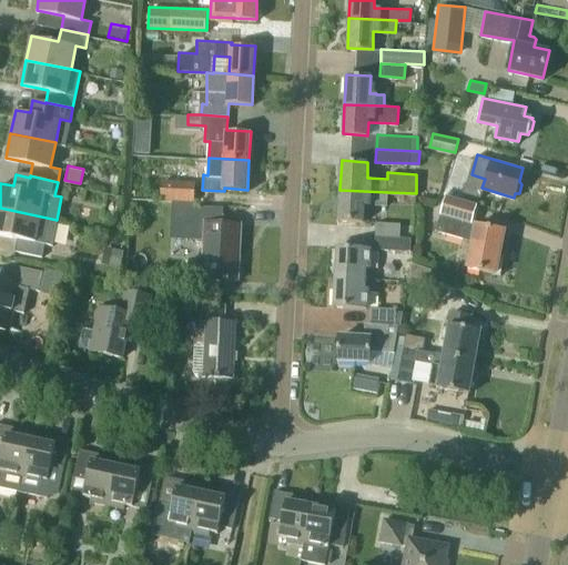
[(172,199),(193,200),(194,180),(161,179),(160,199),(172,199)]
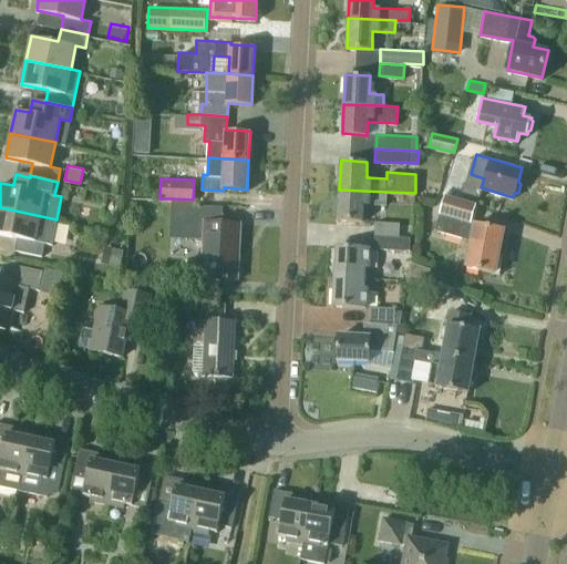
[(339,190),(338,219),(364,221),(366,203),(387,204),(387,192),(339,190)]
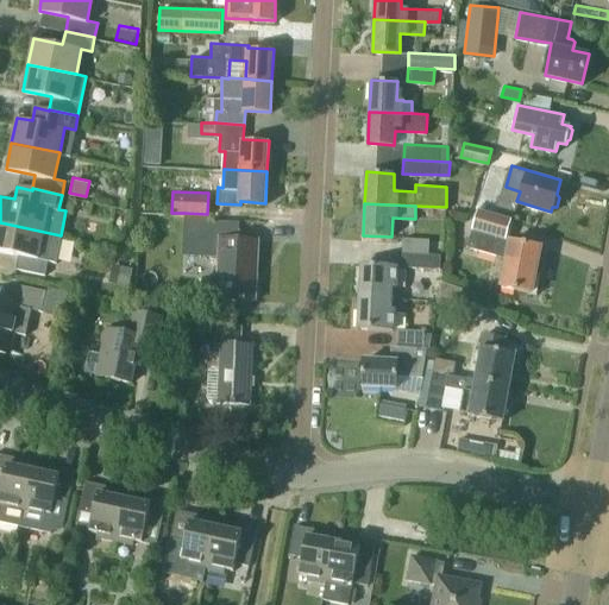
[(468,245),(507,256),(501,285),(537,292),(539,275),(534,273),(540,244),(508,238),(512,218),(477,208),(468,245)]
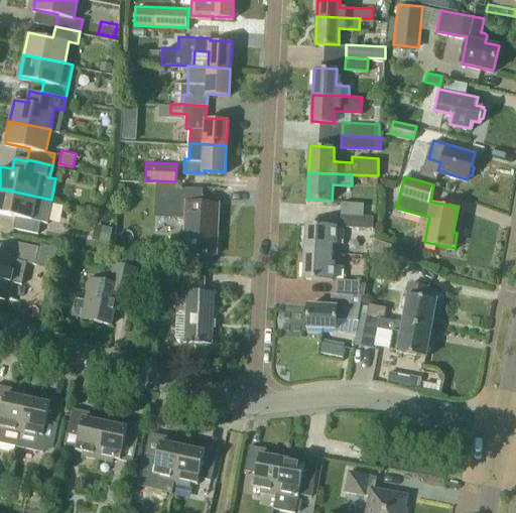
[(186,252),(187,252),(215,253),(216,240),(217,241),(219,202),(202,201),(203,186),(175,185),(175,181),(156,180),(156,199),(184,200),(182,235),(187,235),(186,252)]
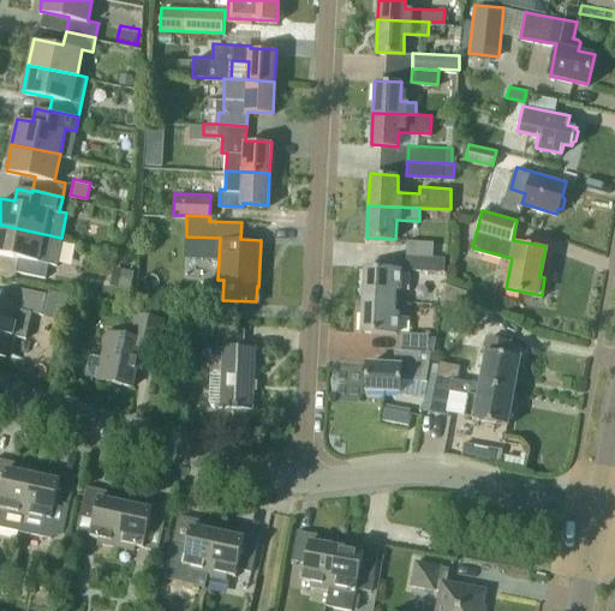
[(55,263),(61,238),(0,225),(0,252),(19,256),(16,270),(46,276),(48,262),(55,263)]
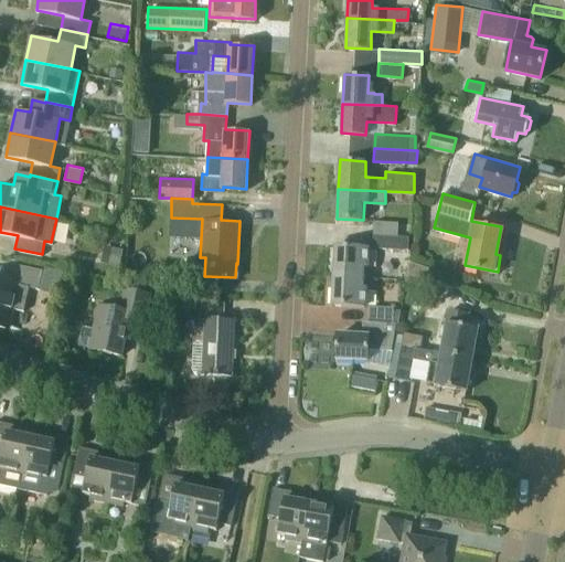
[(373,219),(372,234),(407,235),(408,221),(373,219)]
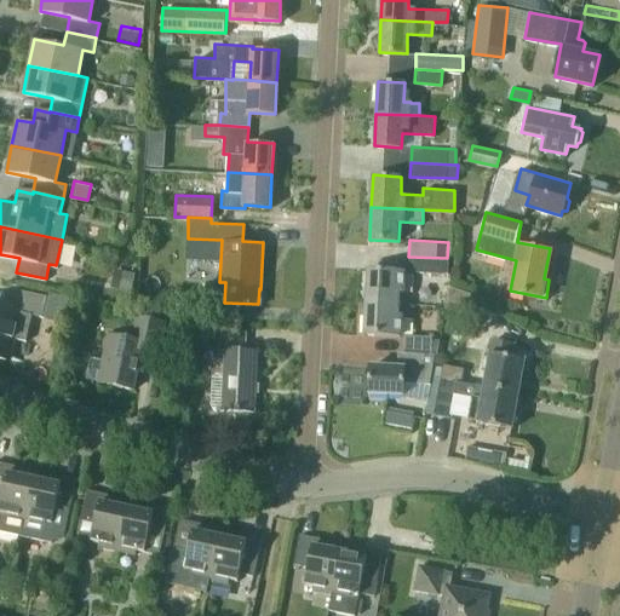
[(447,272),(447,258),(408,257),(408,270),(447,272)]
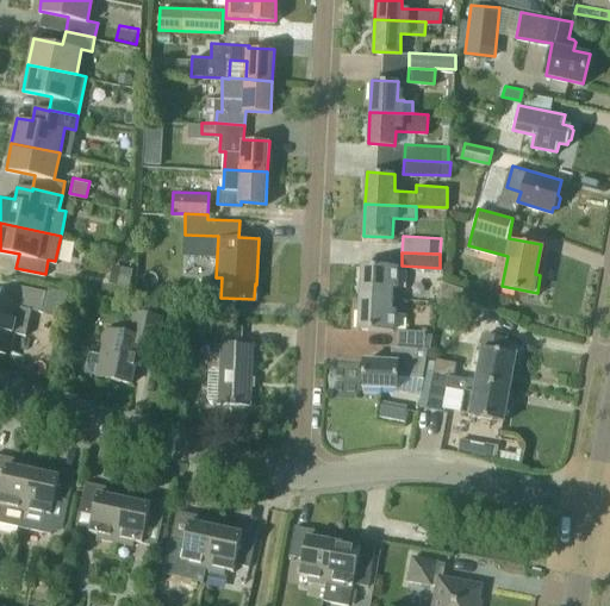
[(119,264),(116,285),(130,287),(134,267),(119,264)]
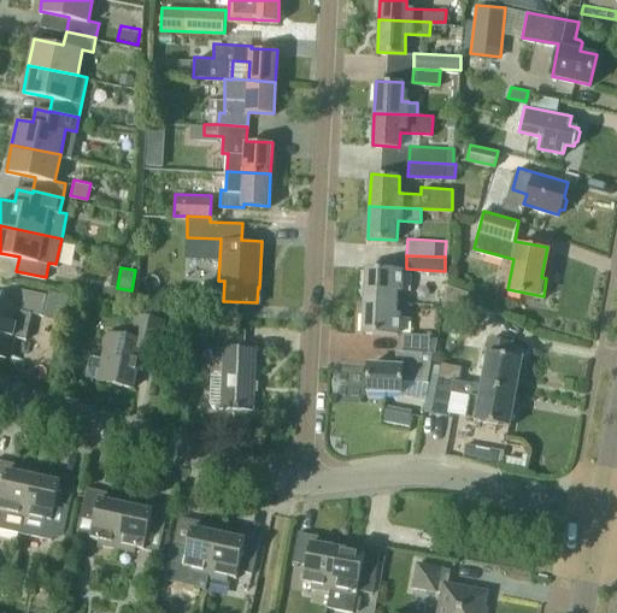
[(365,267),(364,299),(398,300),(398,299),(399,289),(403,289),(404,269),(365,267)]
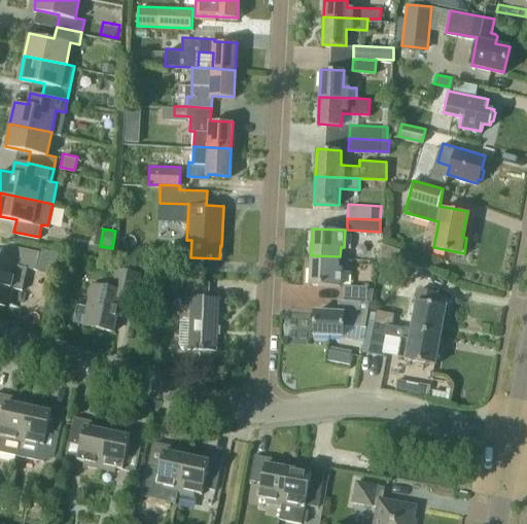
[(0,301),(6,303),(10,286),(22,288),(26,267),(37,269),(41,251),(10,244),(7,262),(0,259),(0,301)]
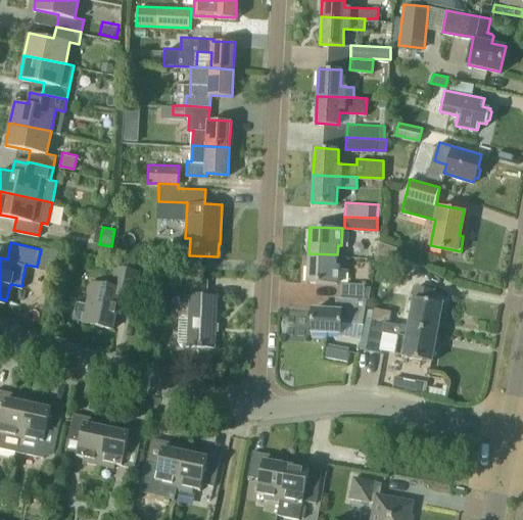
[(398,263),(400,249),(379,242),(376,258),(398,263)]
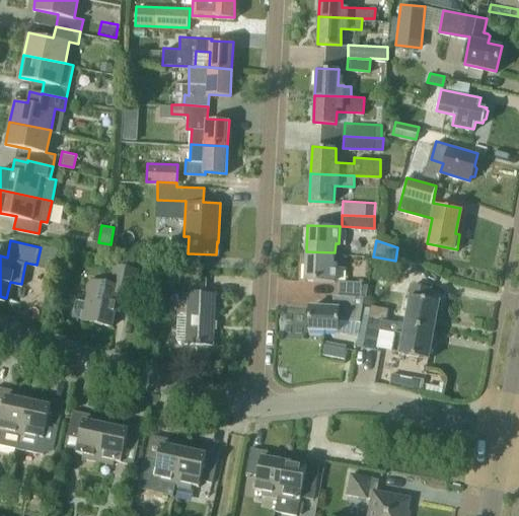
[(58,246),(42,243),(38,265),(53,268),(58,246)]
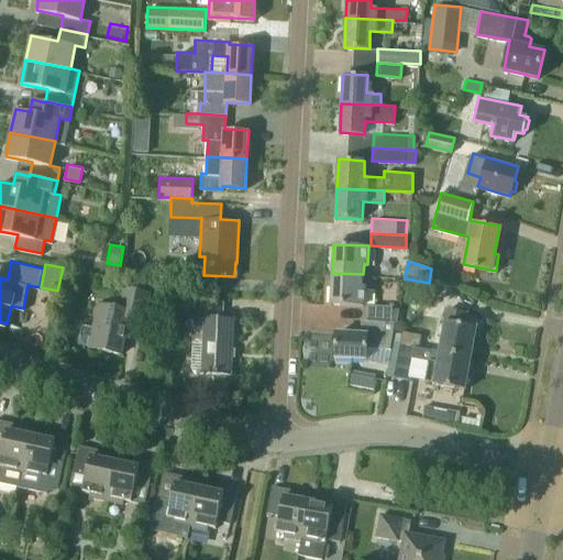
[(374,274),(363,273),(363,274),(332,273),(330,303),(365,305),(366,285),(373,286),(374,274)]
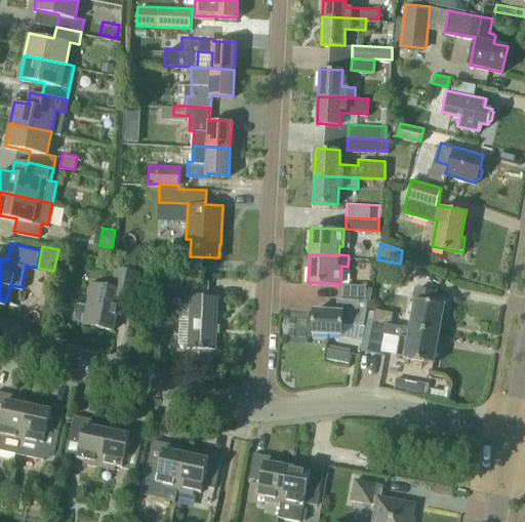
[(72,320),(83,322),(113,328),(120,295),(134,298),(139,272),(117,268),(113,287),(91,282),(87,303),(76,300),(72,320)]
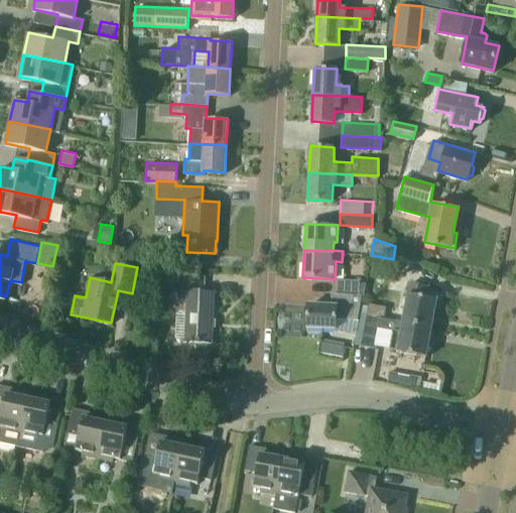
[(184,340),(212,342),(215,290),(204,289),(204,276),(184,274),(183,288),(187,289),(186,310),(179,309),(176,312),(175,336),(178,339),(184,340)]
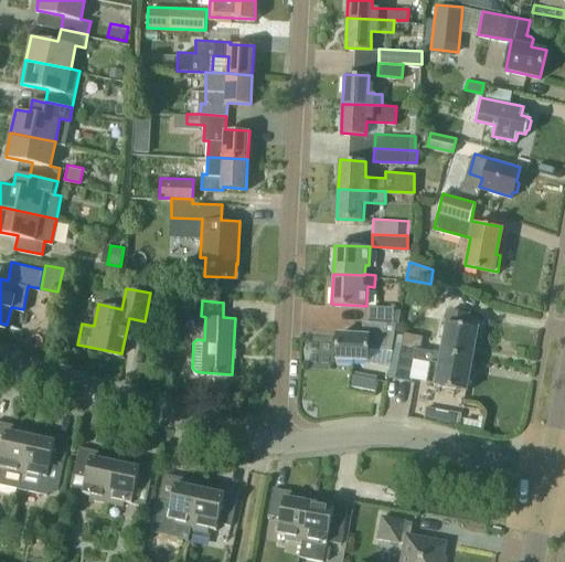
[(394,307),(369,305),(368,320),(395,322),(395,321),(398,321),(400,309),(394,309),(394,307)]
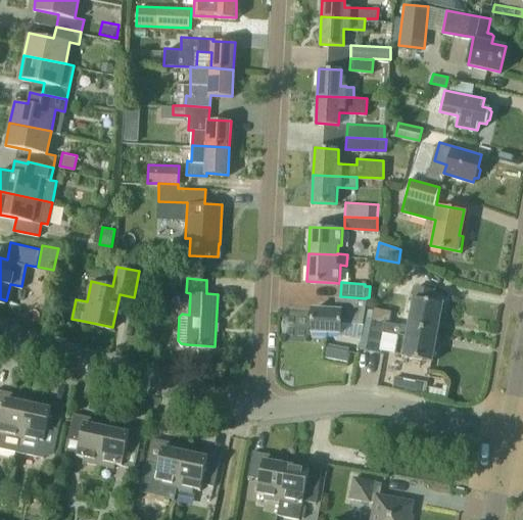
[(414,297),(409,325),(437,330),(442,302),(432,300),(435,287),(416,284),(414,297)]
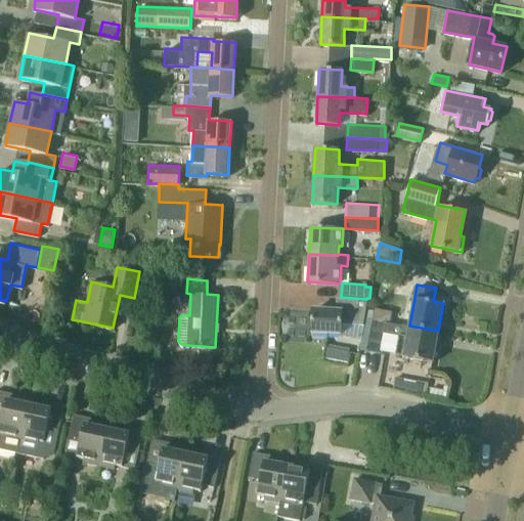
[(336,297),(336,309),(312,308),(311,332),(341,333),(342,321),(362,323),(366,299),(341,297),(336,297)]
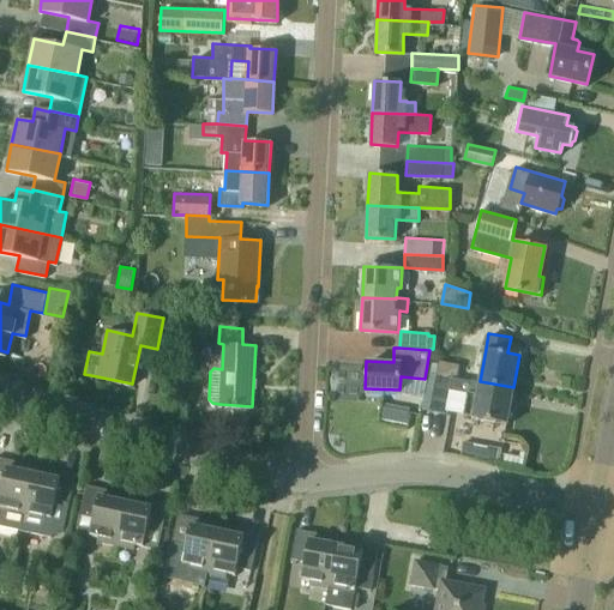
[(458,363),(438,360),(435,373),(451,376),(456,376),(458,363)]
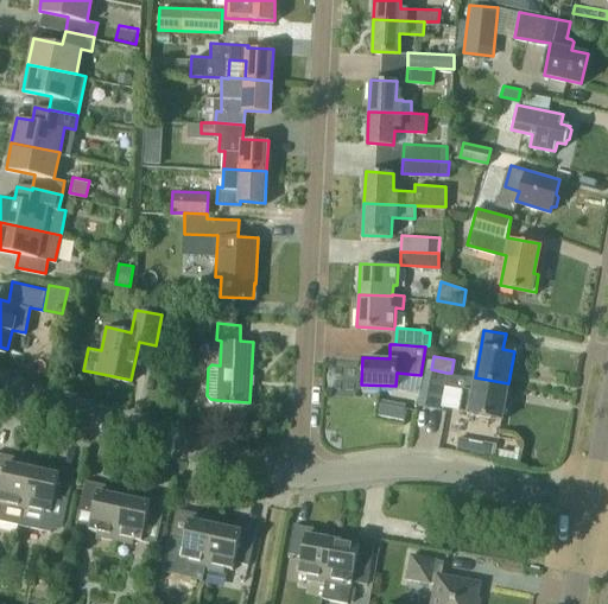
[(431,369),(425,405),(441,407),(444,386),(447,373),(431,369)]
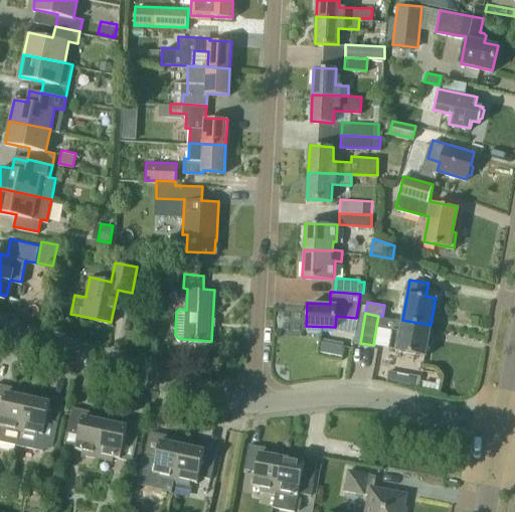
[(425,355),(431,325),(402,320),(395,319),(382,316),(378,316),(376,327),(393,330),(389,348),(396,349),(396,350),(425,355)]
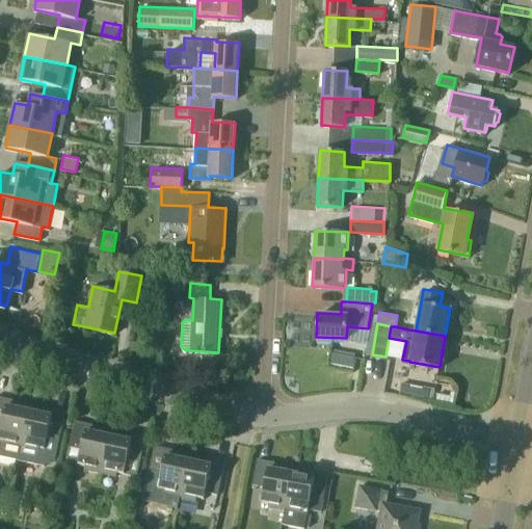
[(0,395),(0,454),(18,458),(29,410),(7,405),(8,397),(0,395)]
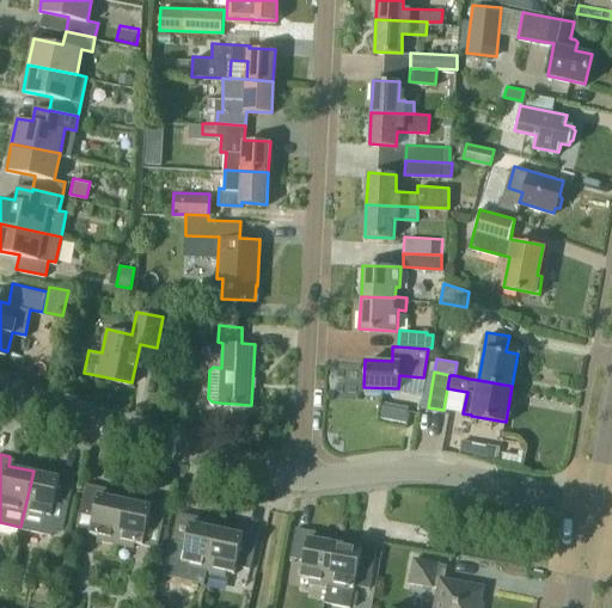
[(59,477),(34,471),(20,527),(50,532),(63,524),(69,501),(75,471),(60,468),(59,477)]
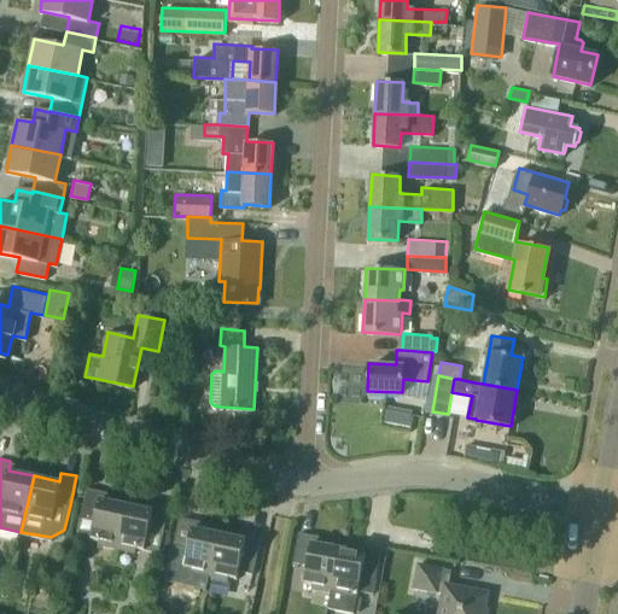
[(87,486),(81,516),(77,530),(81,534),(99,539),(99,543),(117,547),(126,504),(100,498),(103,490),(87,486)]
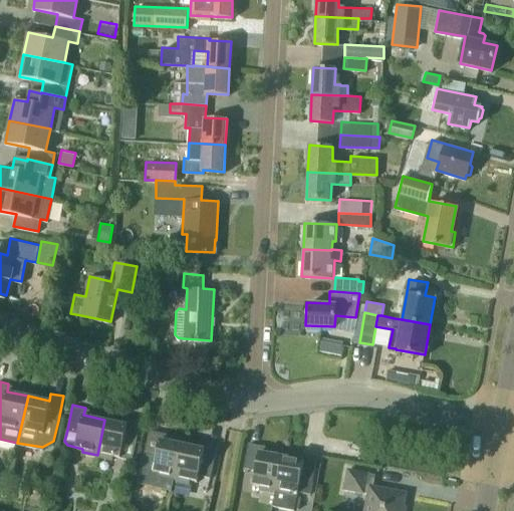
[(112,455),(120,457),(129,458),(133,456),(141,420),(127,417),(125,424),(104,420),(97,455),(112,458),(112,455)]
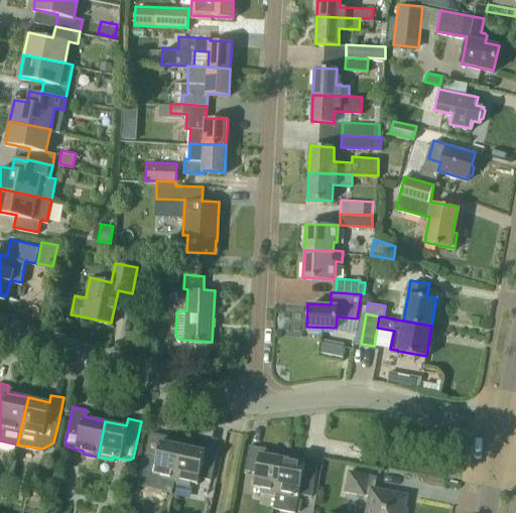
[(149,430),(144,456),(142,468),(153,470),(153,473),(160,475),(159,478),(174,481),(182,445),(161,440),(163,433),(149,430)]
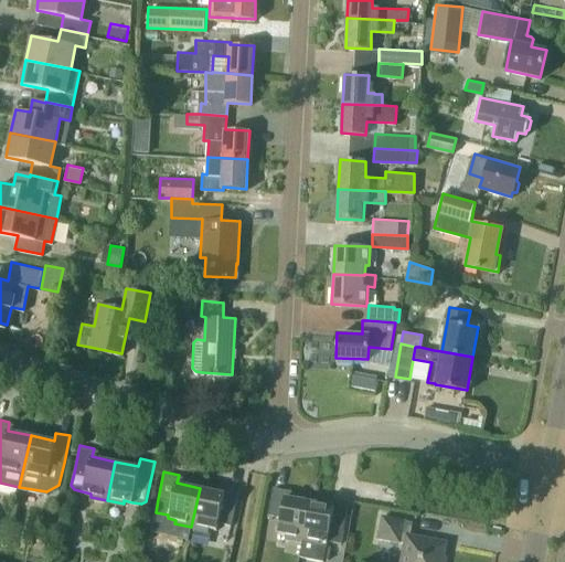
[(223,492),(200,488),(191,527),(208,530),(209,527),(216,529),(219,521),(231,525),(240,488),(225,485),(223,492)]
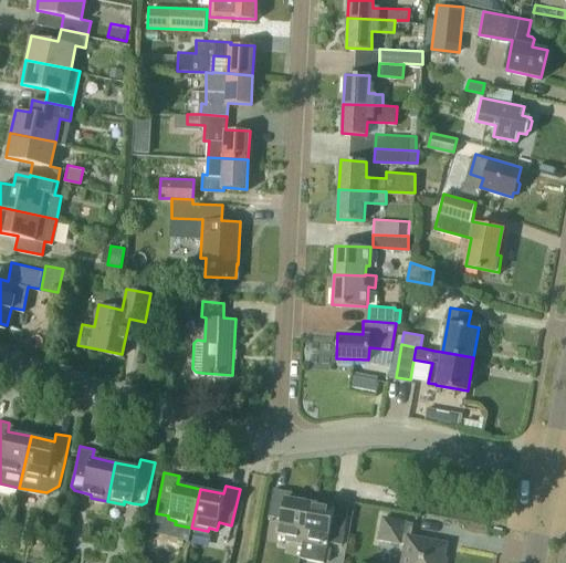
[(285,538),(302,541),(310,502),(286,498),(287,490),(273,487),(268,514),(281,517),(278,533),(286,534),(285,538)]
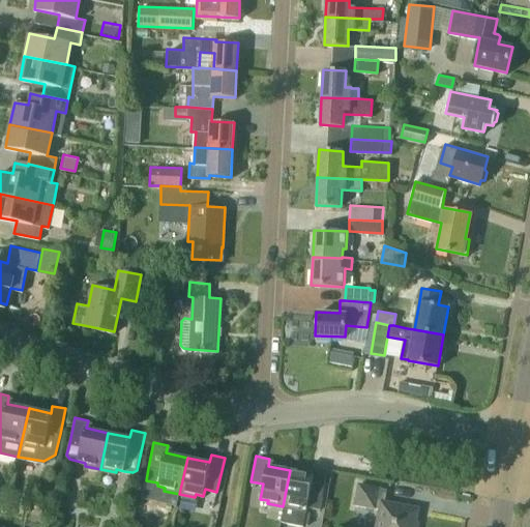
[(312,474),(290,470),(283,506),(284,506),(281,520),(303,524),(307,505),(320,507),(327,469),(314,467),(312,474)]
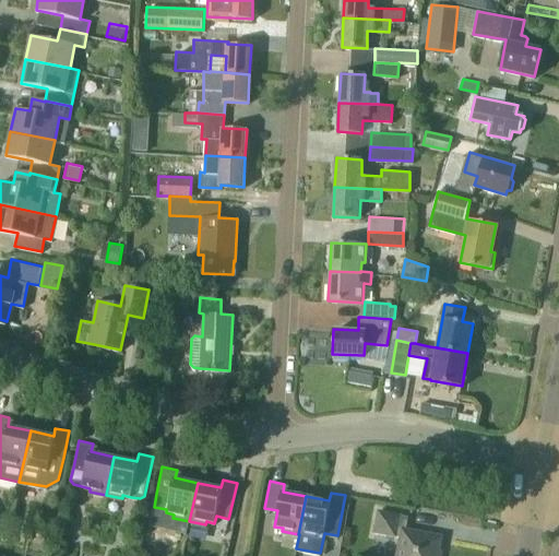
[(437,555),(441,534),(406,528),(408,515),(378,509),(375,531),(400,536),(395,555),(437,555)]
